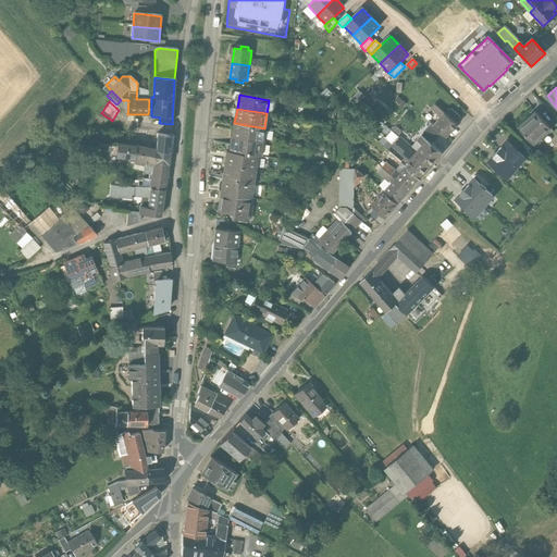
[(535,112),(518,128),(533,145),(544,136),(542,134),(548,127),(551,130),(535,112)]
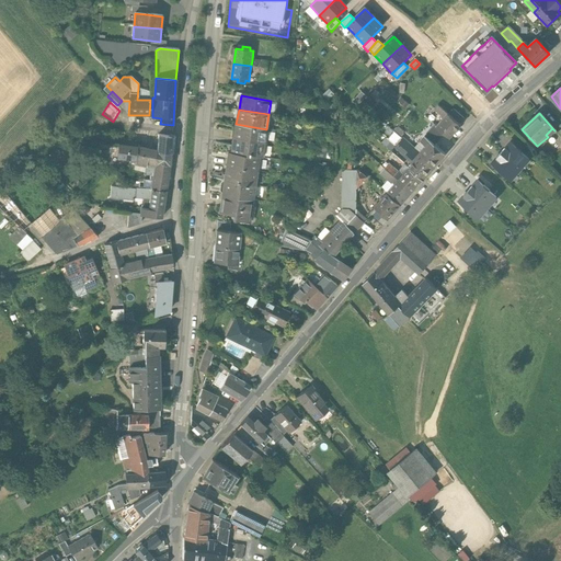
[(460,126),(446,115),(435,128),(445,136),(448,139),(460,126)]
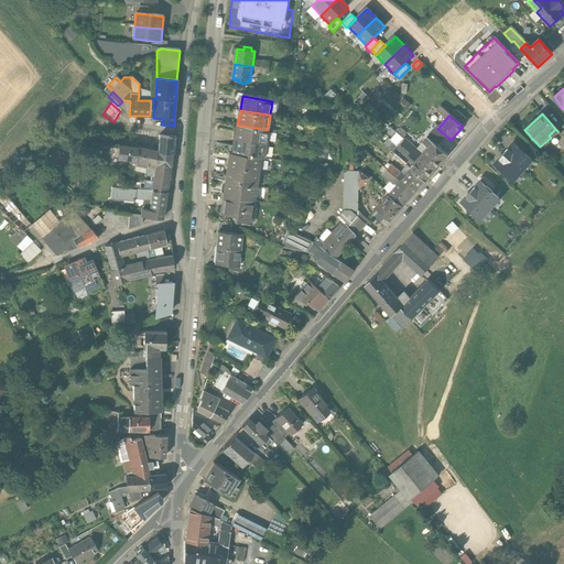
[(268,130),(237,125),(235,139),(266,144),(268,130)]
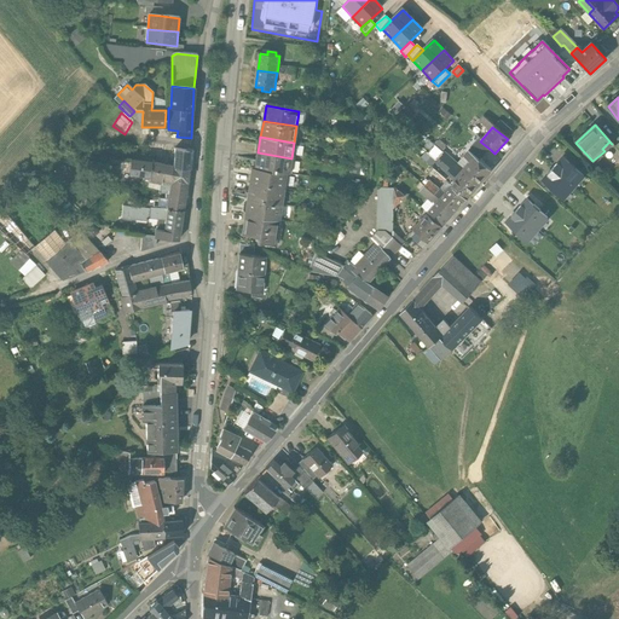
[(133,142),(121,139),(119,149),(125,149),(125,151),(139,154),(140,149),(136,148),(136,145),(133,144),(133,142)]
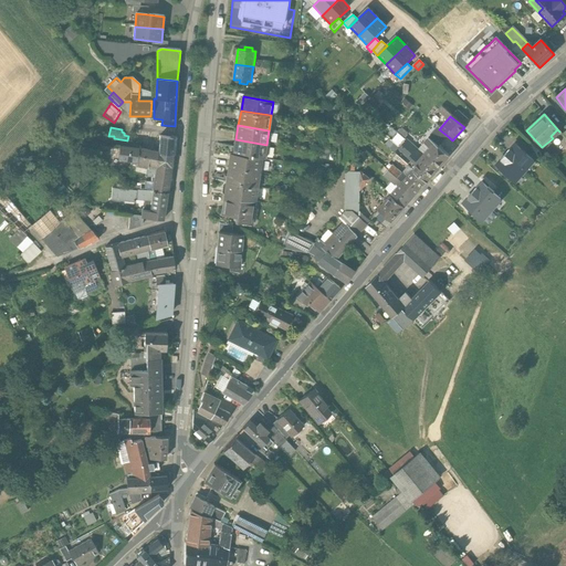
[(439,129),(438,128),(428,139),(439,148),(449,137),(439,129)]
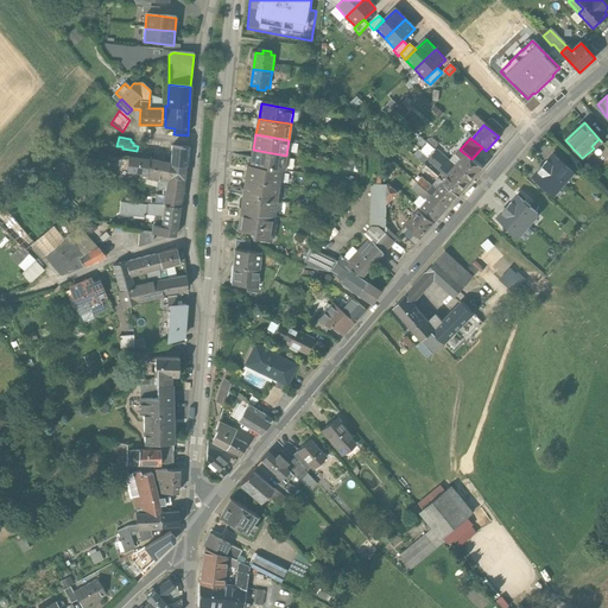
[(185,150),(172,147),(171,164),(170,164),(170,169),(176,170),(176,165),(188,168),(188,160),(185,160),(185,150)]
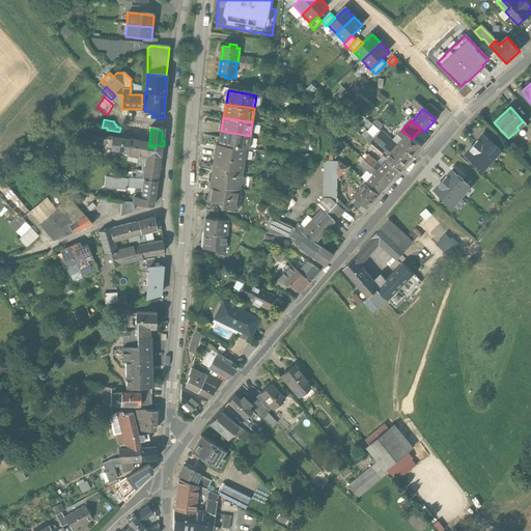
[(250,136),(221,131),(219,144),(246,148),(248,148),(250,136)]
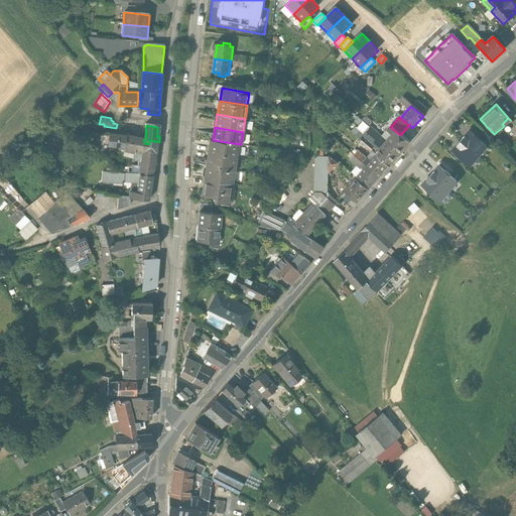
[(400,135),(390,127),(386,132),(391,136),(386,142),(399,154),(409,143),(400,135)]
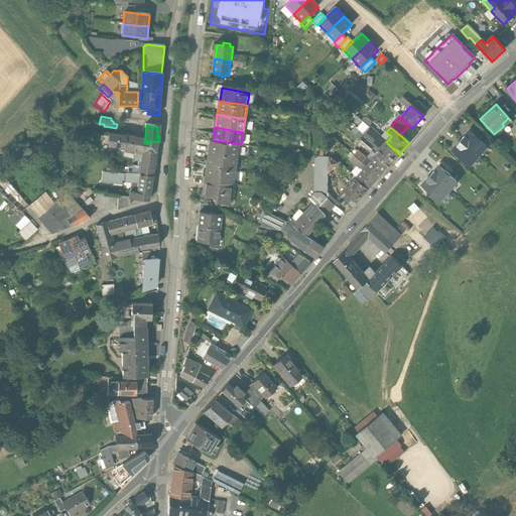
[(386,142),(370,128),(363,137),(375,147),(371,152),(376,156),(388,166),(399,154),(386,142)]
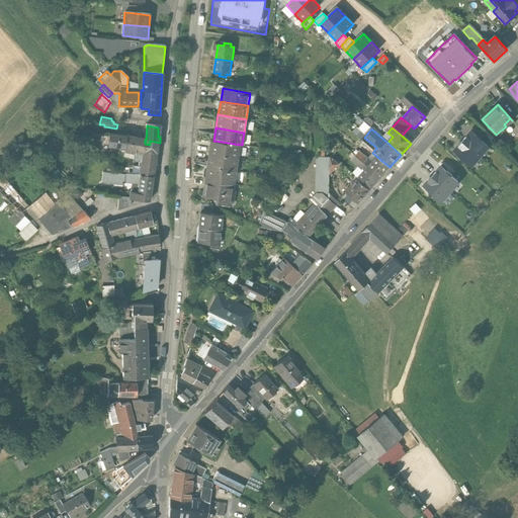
[(101,135),(84,133),(82,144),(100,146),(101,135)]
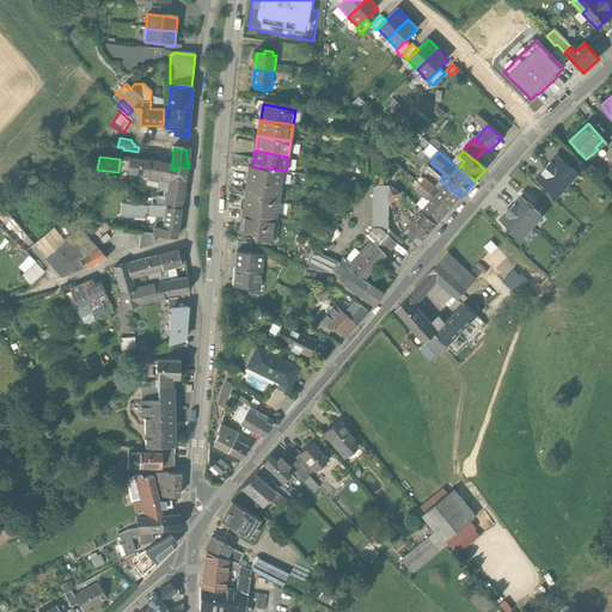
[(577,175),(556,157),(546,167),(567,185),(577,175)]
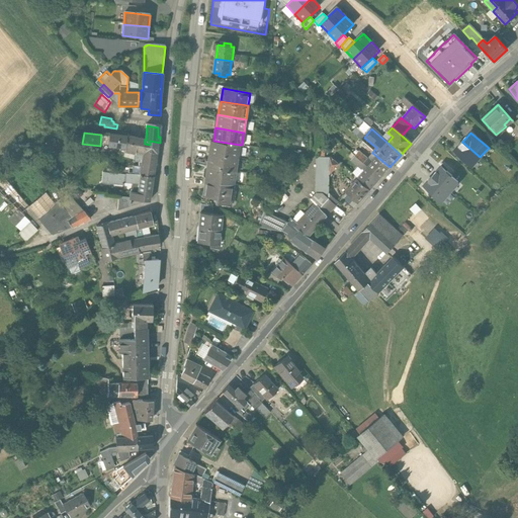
[(126,136),(109,134),(108,146),(124,149),(126,136)]
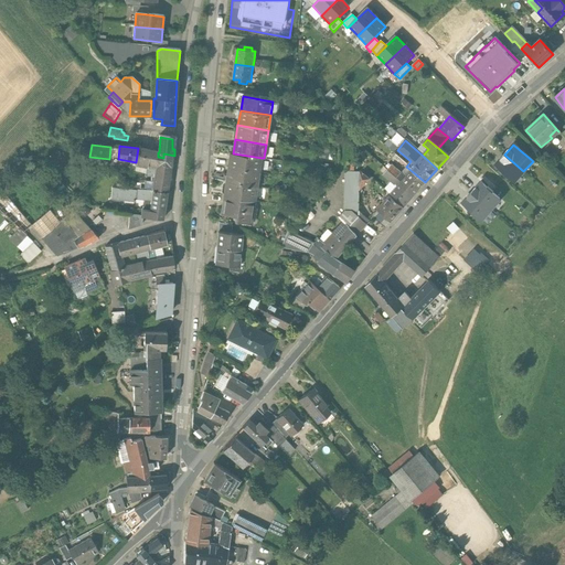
[(149,150),(138,148),(136,162),(135,164),(147,167),(149,150)]
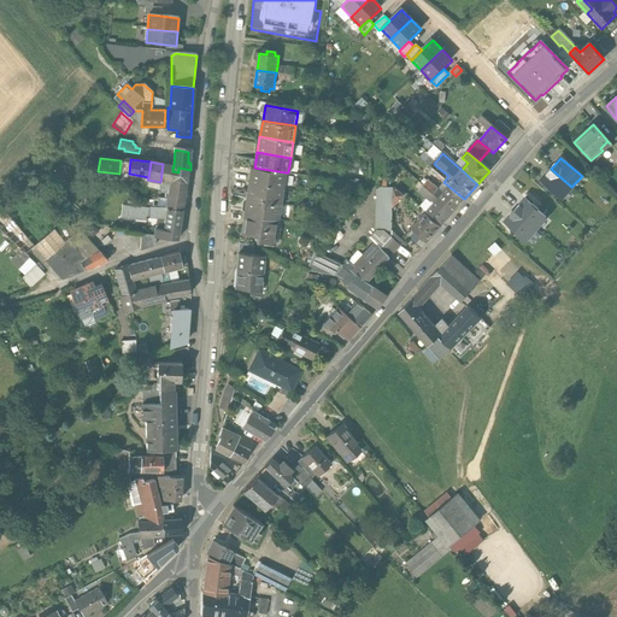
[(172,166),(163,164),(160,182),(158,194),(168,193),(171,191),(171,187),(174,180),(172,180),(172,171),(172,166)]
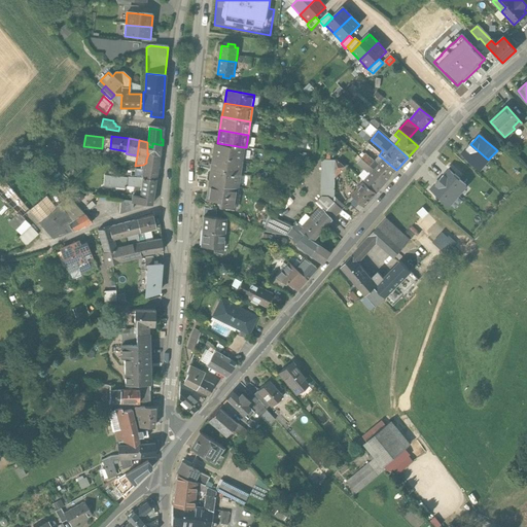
[(152,143),(152,147),(147,146),(147,153),(148,153),(146,160),(146,163),(150,161),(151,154),(160,155),(162,155),(163,145),(152,143)]
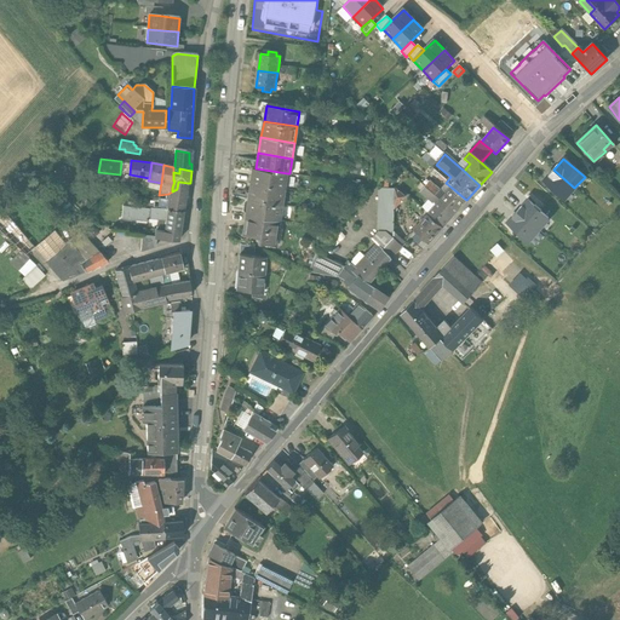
[(256,168),(253,168),(251,184),(285,189),(287,173),(256,168)]
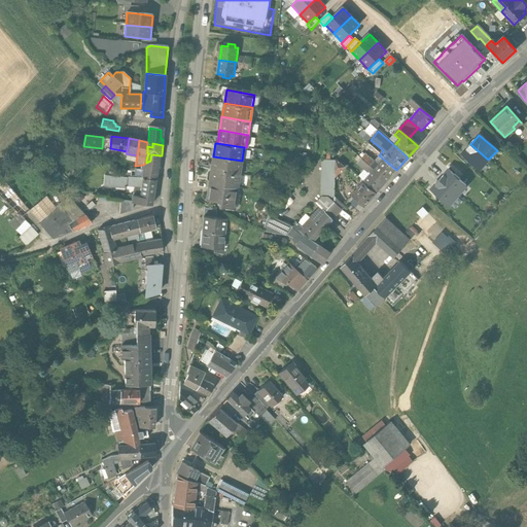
[(488,160),(470,144),(462,153),(480,169),(488,160)]
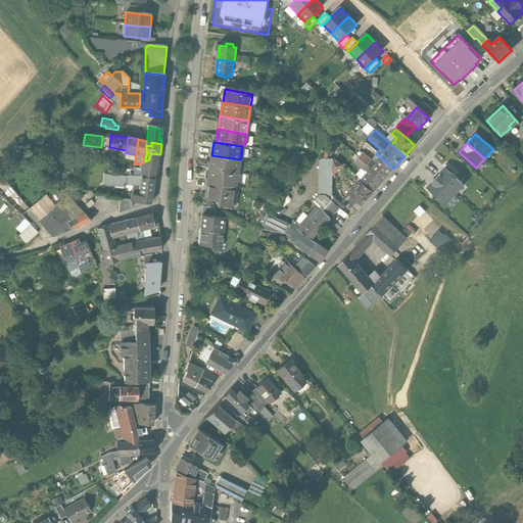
[(112,152),(104,147),(101,152),(107,159),(112,152)]
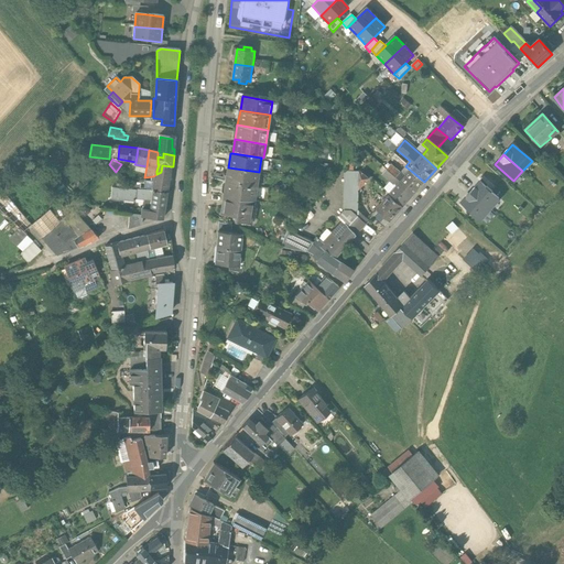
[(171,166),(162,165),(161,172),(156,174),(155,180),(169,181),(169,182),(171,182),(172,176),(170,176),(171,166)]
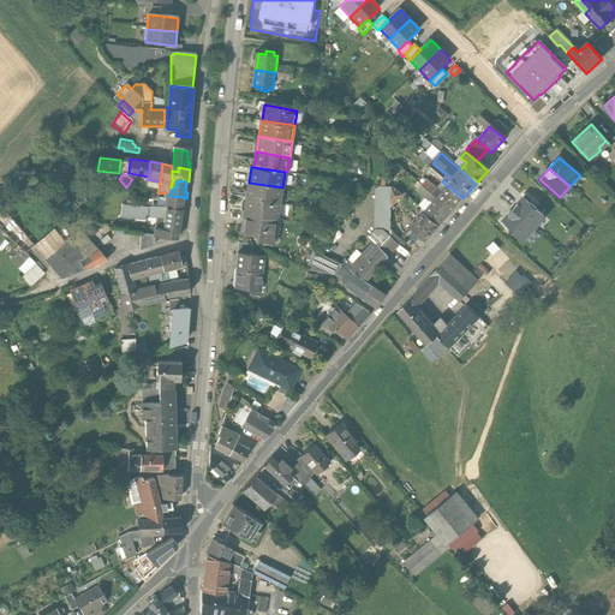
[(439,192),(425,180),(422,186),(436,199),(439,196),(437,195),(439,192)]
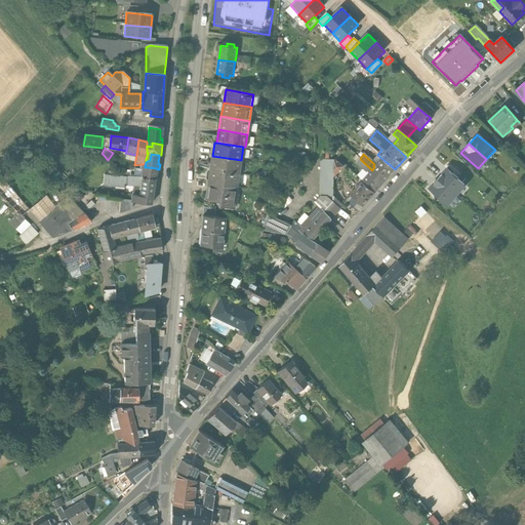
[(241,160),(212,156),(210,169),(239,173),(241,160)]
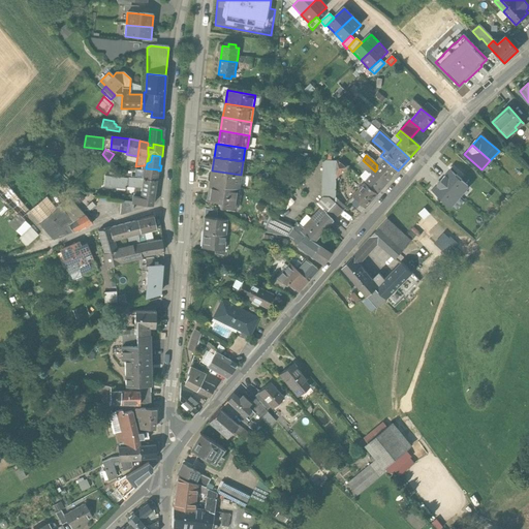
[(336,161),(324,160),(323,197),(329,197),(335,203),(336,161)]
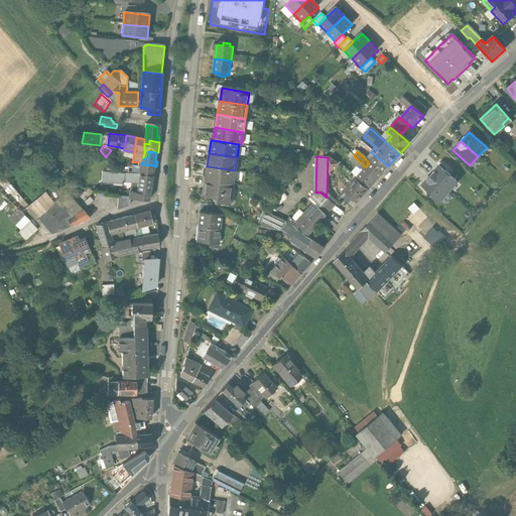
[(366,167),(354,156),(350,160),(361,169),(362,168),(364,169),(366,167)]
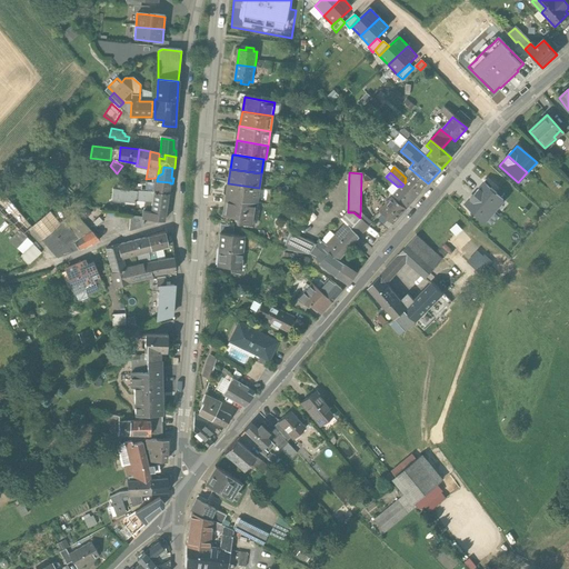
[(428,183),(415,172),(406,181),(403,185),(418,196),(428,183)]
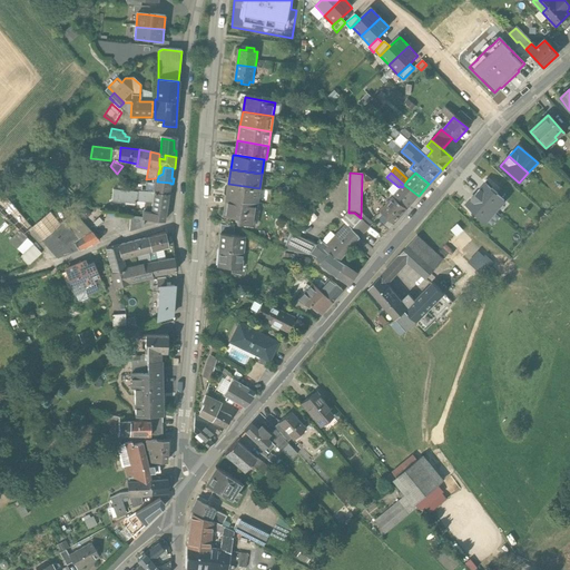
[(170,183),(157,182),(157,183),(156,183),(156,185),(154,193),(155,193),(168,195),(170,184),(170,183)]
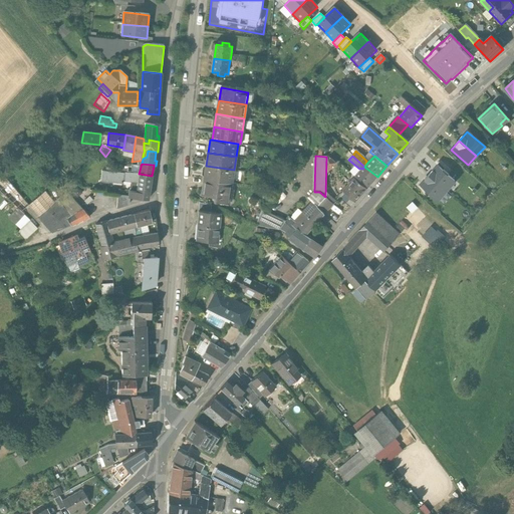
[(234,170),(206,166),(204,179),(232,183),(234,170)]
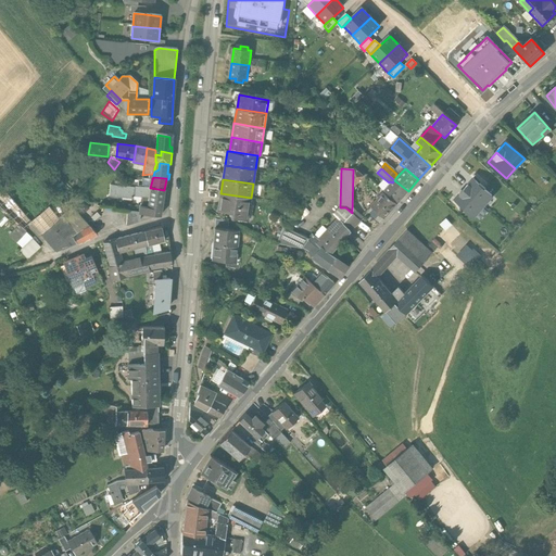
[(479,185),(472,179),(464,190),(482,206),(492,196),(484,189),(485,188),(480,184),(479,185)]
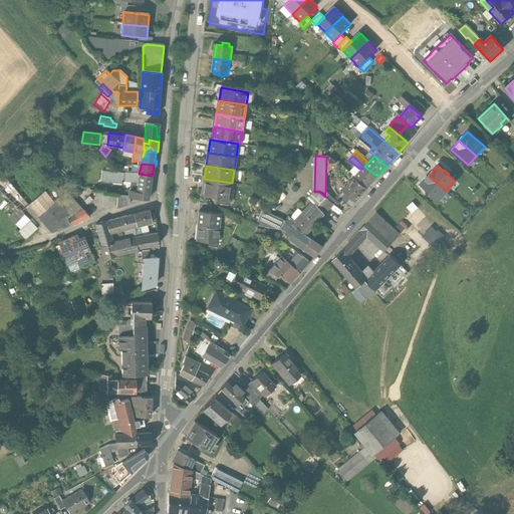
[(362,169),(354,178),(366,189),(377,177),(364,167),(362,169)]
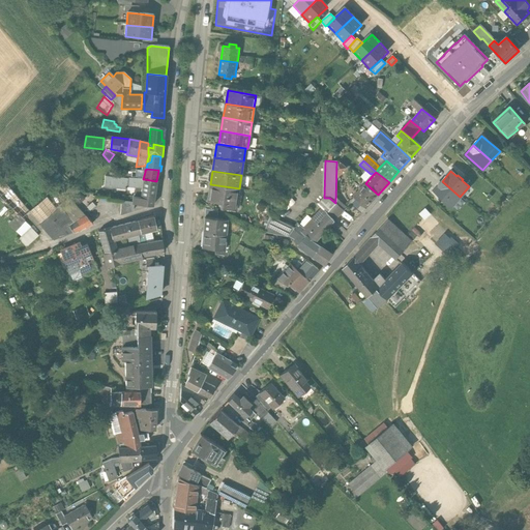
[(127,178),(105,176),(104,187),(126,189),(127,187),(127,178)]
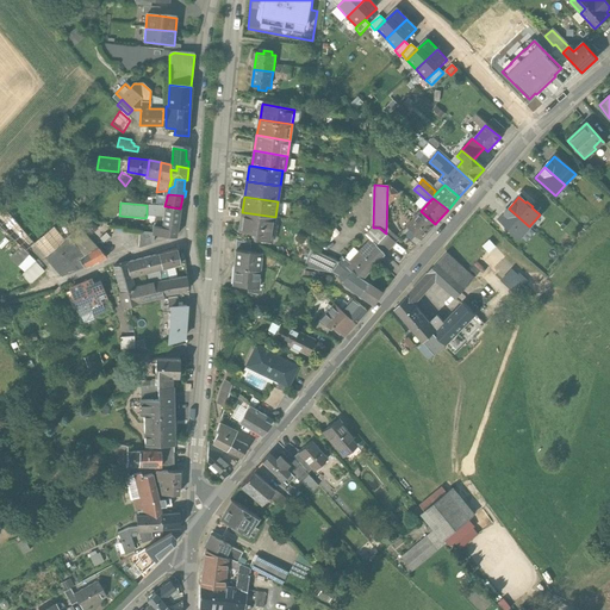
[(180,209),(166,206),(151,205),(148,205),(147,205),(147,216),(163,217),(162,228),(154,226),(151,235),(154,235),(175,238),(180,209)]
